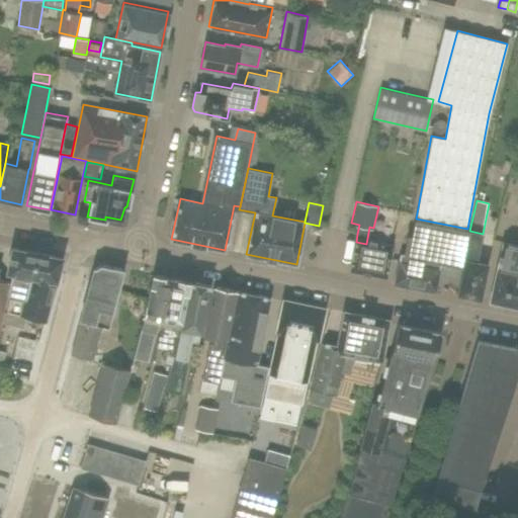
[(459,279),(463,258),(469,231),(416,220),(413,237),(409,236),(405,253),(401,253),(395,283),(411,286),(412,285),(423,287),(436,290),(439,275),(443,276),(459,279)]
